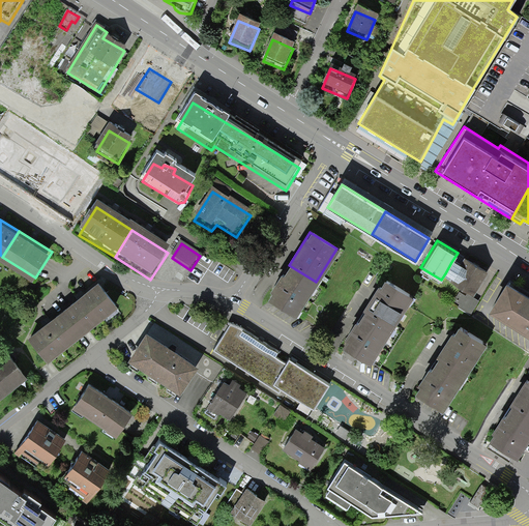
[(461,267),(451,262),(445,273),(454,279),(461,267)]
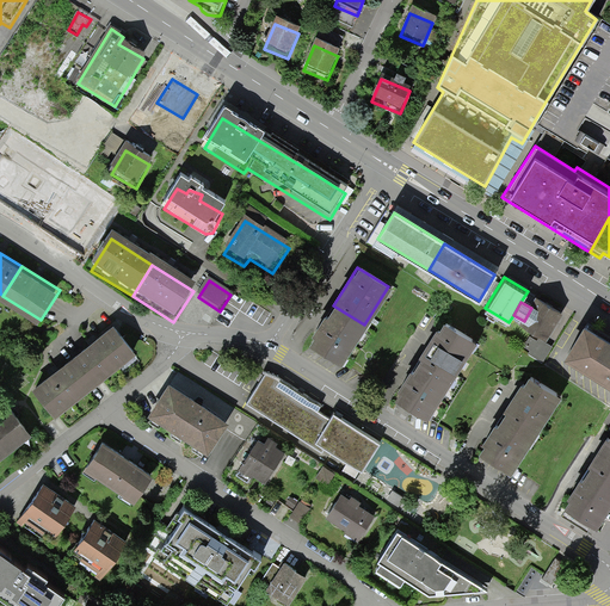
[(531,308),(524,321),(521,328),(548,345),(564,319),(536,302),(531,308)]
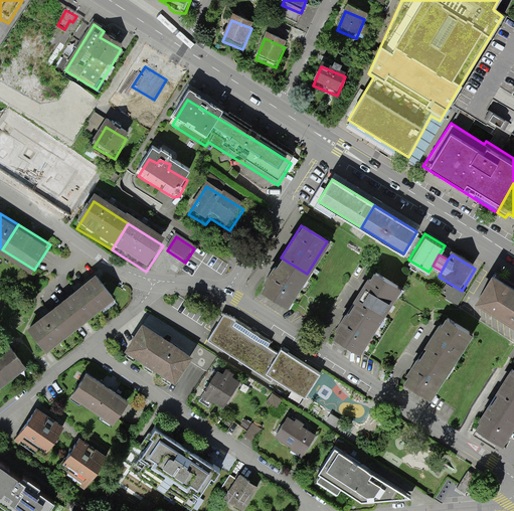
[(261,290),(287,307),(307,274),(281,258),(261,290)]
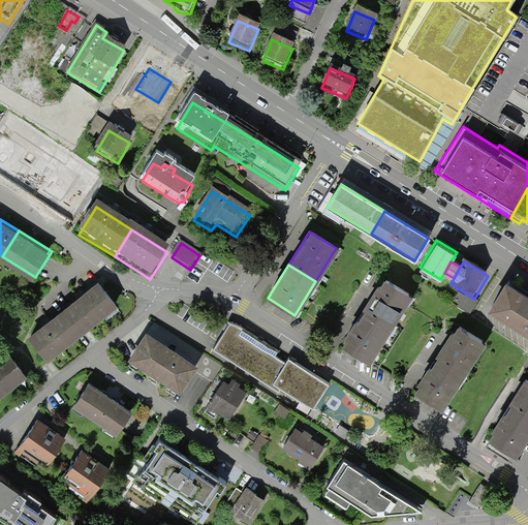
[(362,314),(391,331),(410,298),(381,281),(362,314)]
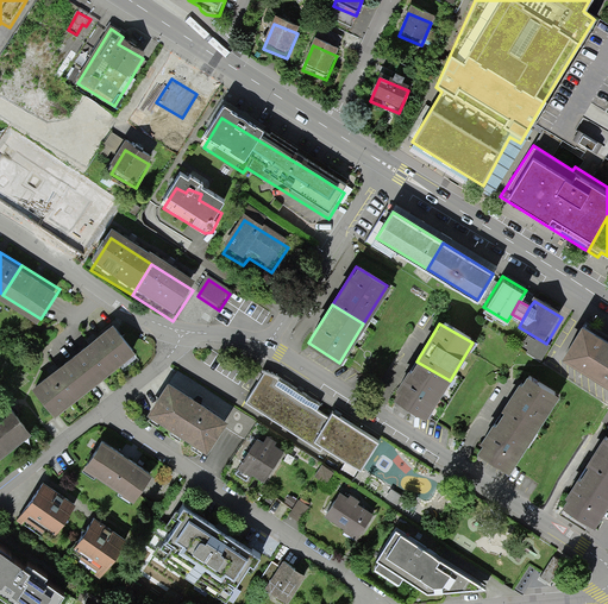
[(74,357),(98,387),(136,356),(112,326),(74,357)]
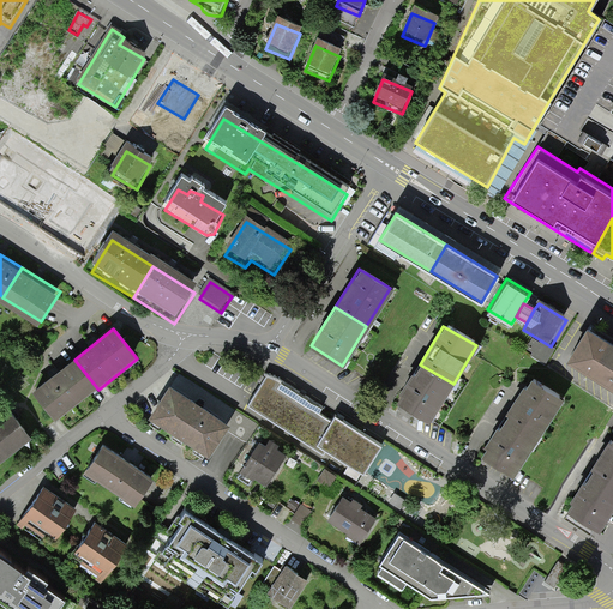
[(612,386),(612,342),(590,329),(571,361),(612,386)]
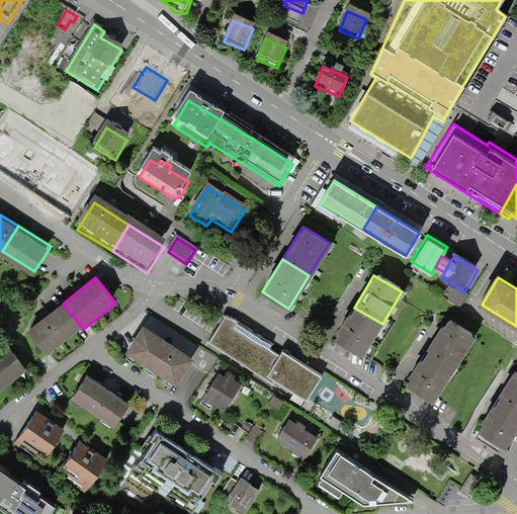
[(457,307),(464,292),(450,285),(445,294),(449,296),(447,302),(457,307)]
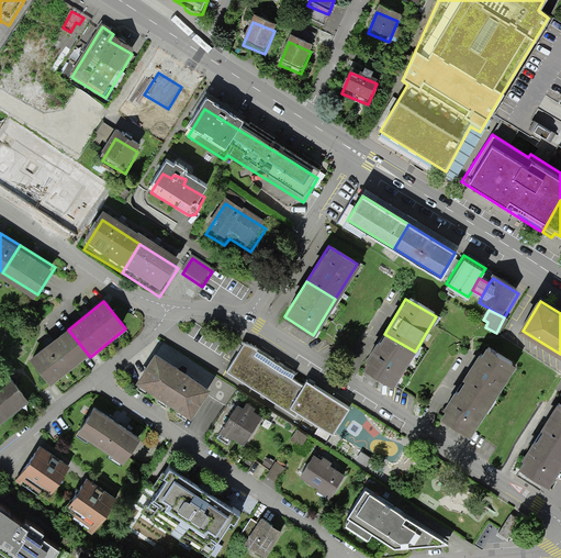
[(27,360),(49,389),(90,357),(68,330),(41,350),(27,360)]
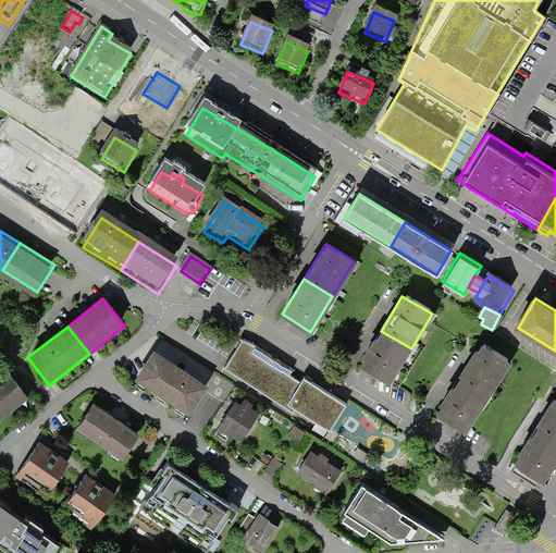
[(360,366),(391,383),(411,348),(381,331),(360,366)]
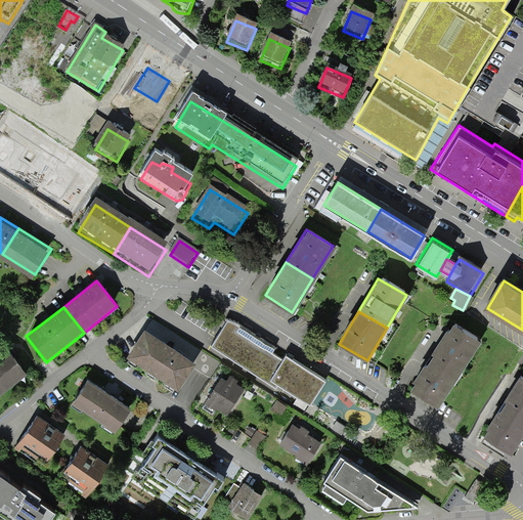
[(430,356),(458,373),(477,341),(449,323),(430,356)]
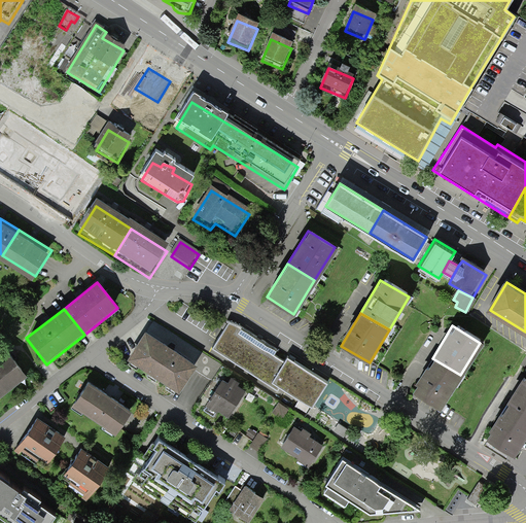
[(313,405),(327,382),(284,355),(280,361),(225,326),(222,332),(215,343),(212,347),(278,389),(281,385),(313,405)]
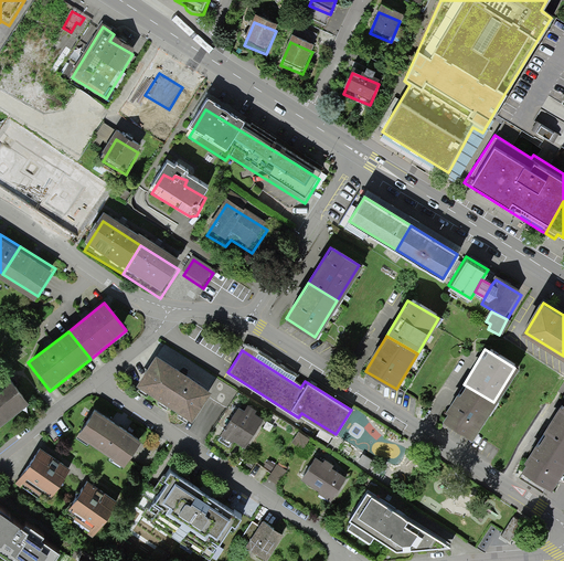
[(135,387),(189,423),(206,397),(152,360),(135,387)]
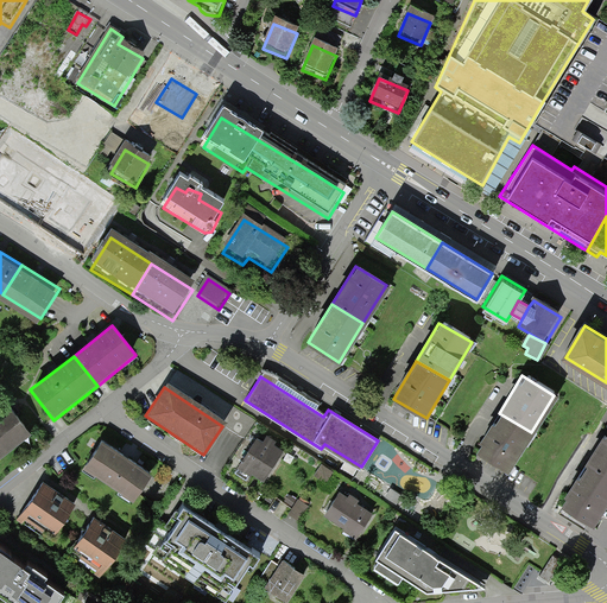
[(0,456),(30,433),(6,404),(0,408),(0,456)]
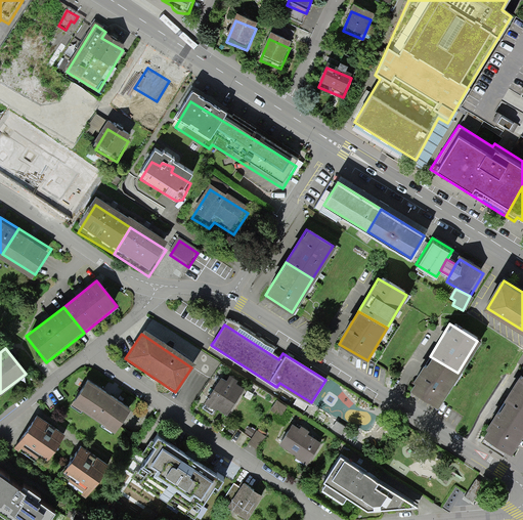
[(409,389),(438,405),(458,373),(430,356),(409,389)]
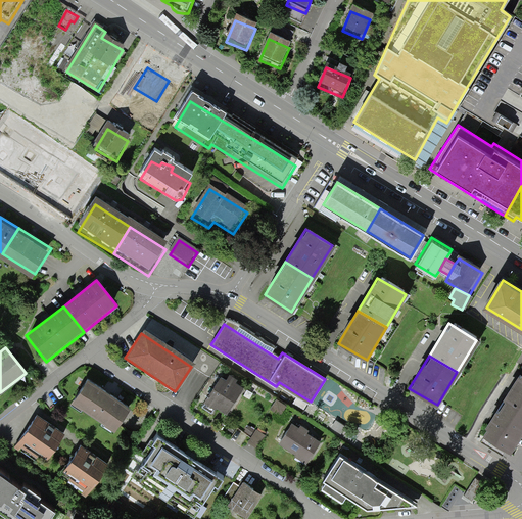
[(521,373),(483,436),(509,451),(521,429),(521,373)]
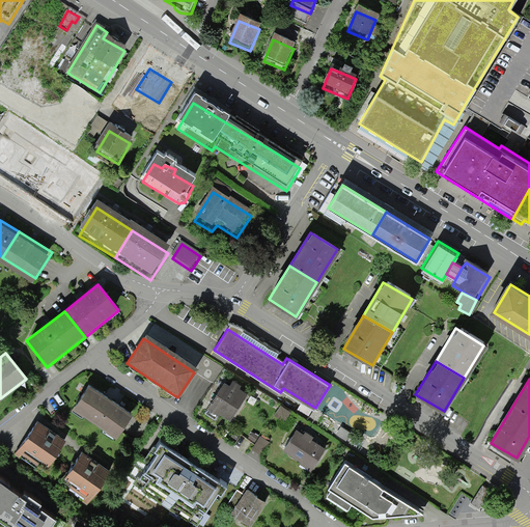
[(229,419),(244,395),(222,382),(201,416),(213,423),(220,413),(229,419)]
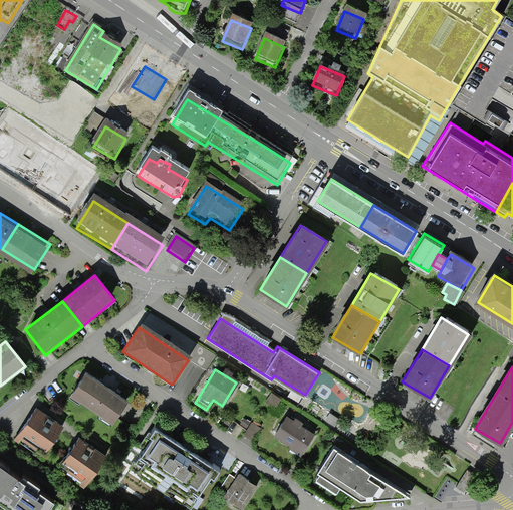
[(111,423),(125,403),(87,374),(72,396),(111,423)]
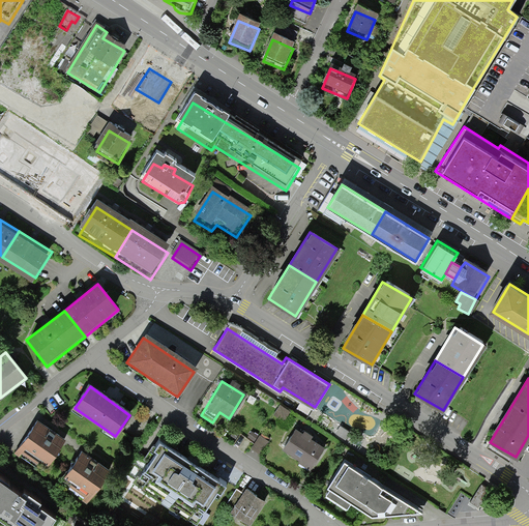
[(41,472),(64,445),(37,424),(16,451),(41,472)]
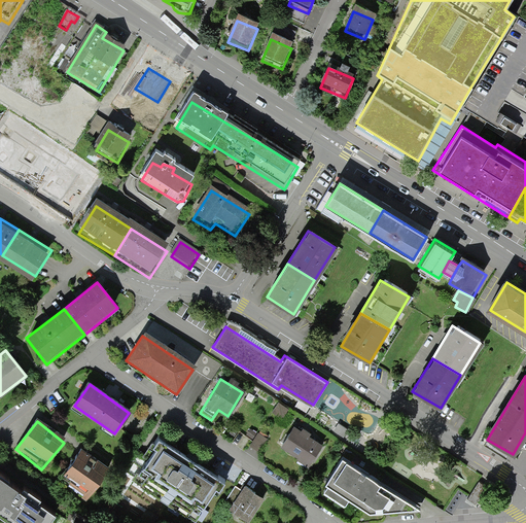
[(310,463),(321,445),(293,428),(282,447),(310,463)]
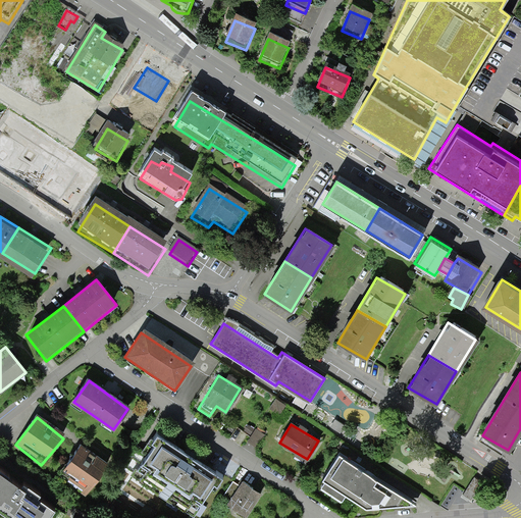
[(249,442),(256,446),(264,433),(257,428),(249,442)]
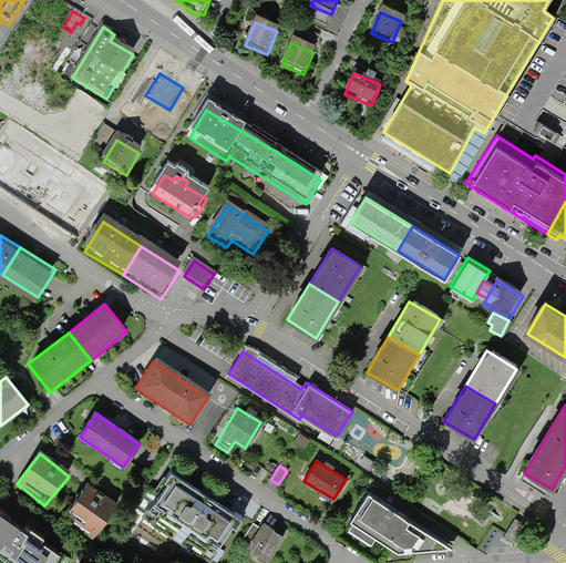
[(211,562),(240,518),(175,476),(146,519),(211,562)]
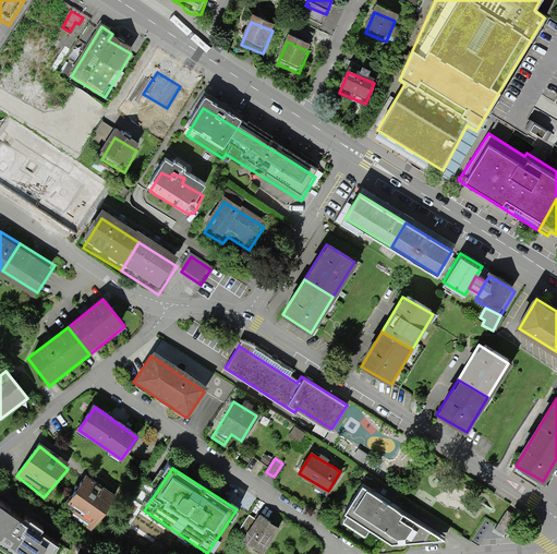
[(62,509),(92,530),(114,498),(86,478),(62,509)]
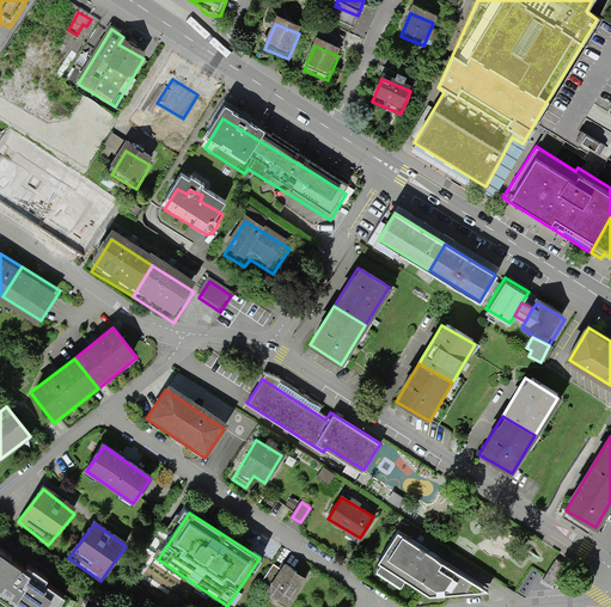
[(431,593),(487,589),(396,532),(376,569),(402,586),(408,577),(431,593)]
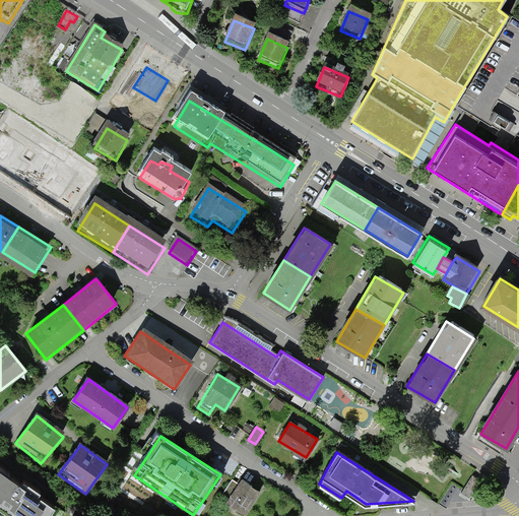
[(50,515),(55,509),(38,498),(42,494),(19,477),(16,482),(0,471),(0,510),(7,515),(50,515)]
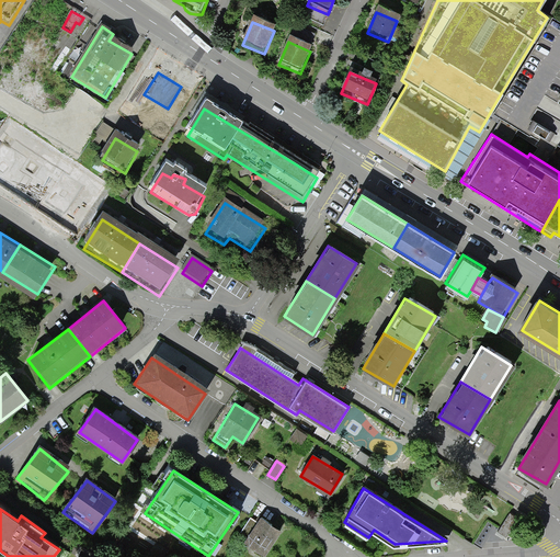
[(240,544),(259,556),(262,556),(277,532),(256,518),(240,544)]
